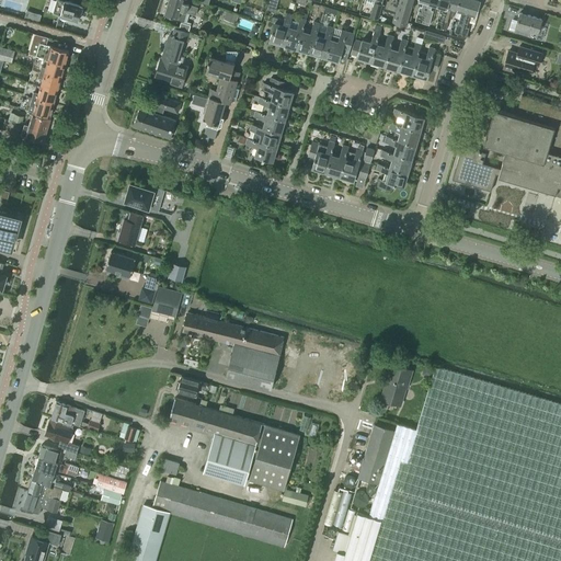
[(60,0),(56,0),(53,12),(60,14),(61,14),(63,16),(66,18),(68,16),(77,20),(79,13),(81,12),(82,8),(81,7),(82,6),(66,0),(64,0),(64,1),(60,0)]
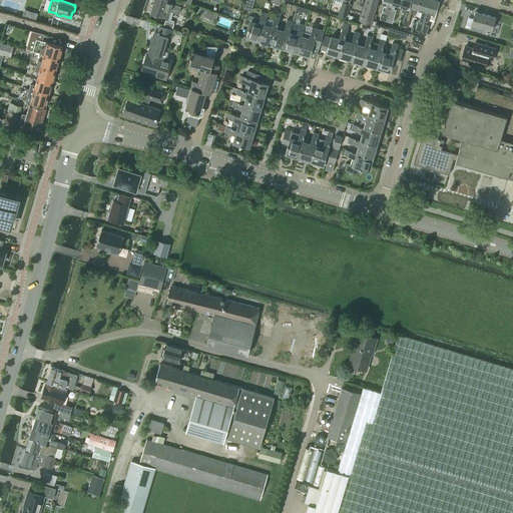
[(178,13),(181,5),(172,3),(173,0),(153,0),(150,12),(168,18),(170,10),(178,13)]
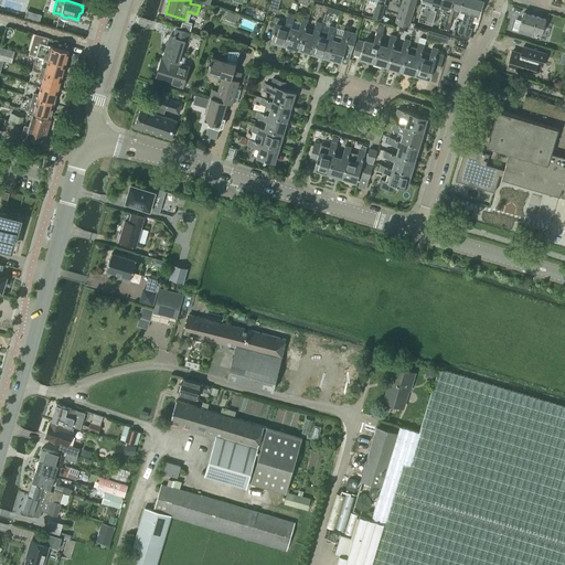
[(280,0),(270,0),(269,8),(277,11),(280,0)]
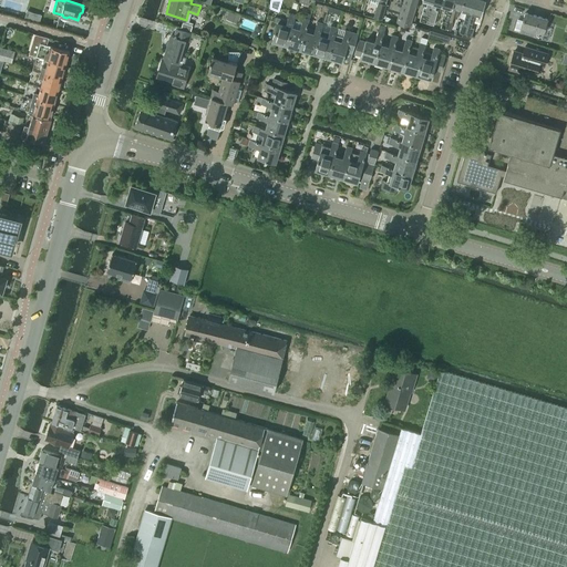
[(409,28),(416,0),(392,0),(391,3),(390,2),(388,8),(399,11),(395,23),(409,28)]
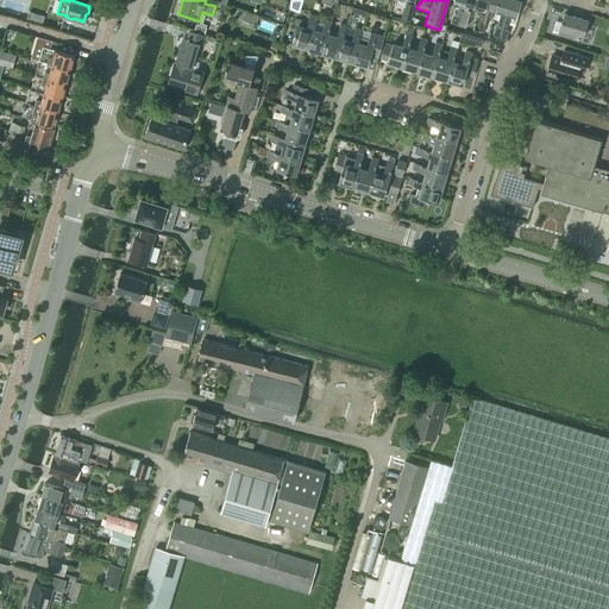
[(458,25),(465,0),(459,0),(458,8),(454,7),(451,23),(458,25)]
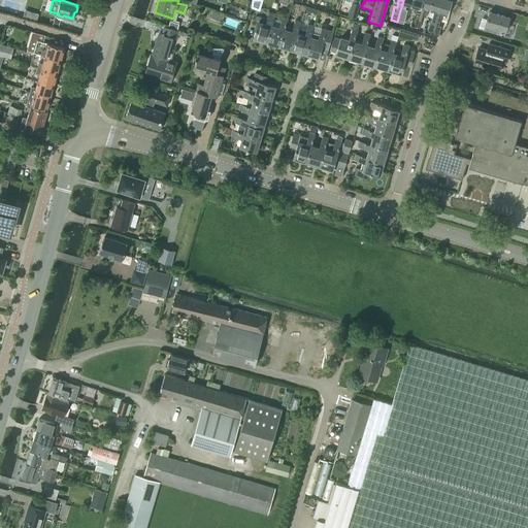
[(411,4),(413,0),(403,0),(397,22),(403,24),(406,14),(403,14),(406,2),(411,4)]
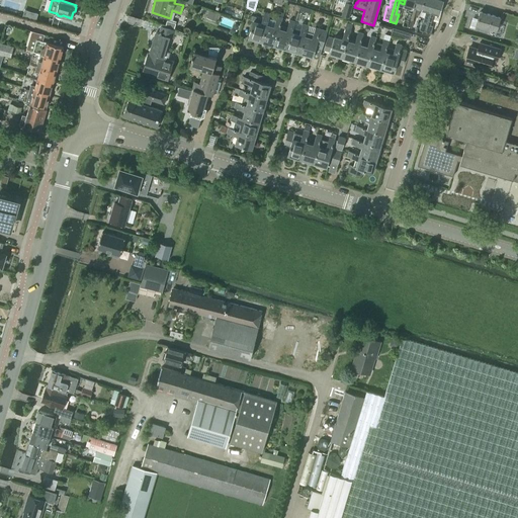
[(405,16),(403,24),(407,25),(414,0),(405,0),(404,4),(407,4),(403,16),(405,16)]
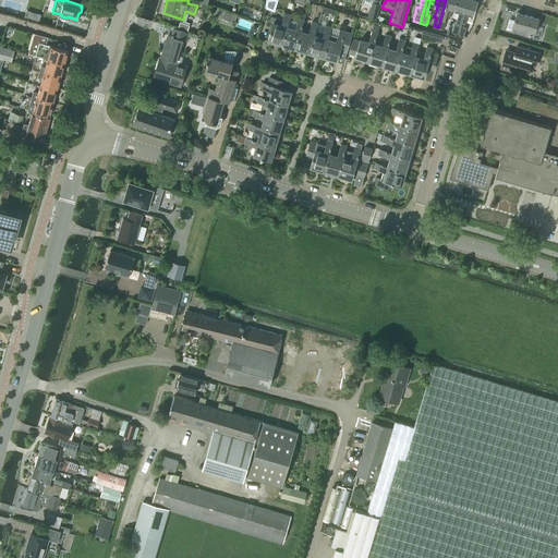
[(453,10),(457,0),(446,0),(438,27),(443,29),(446,21),(445,21),(449,8),(453,10)]
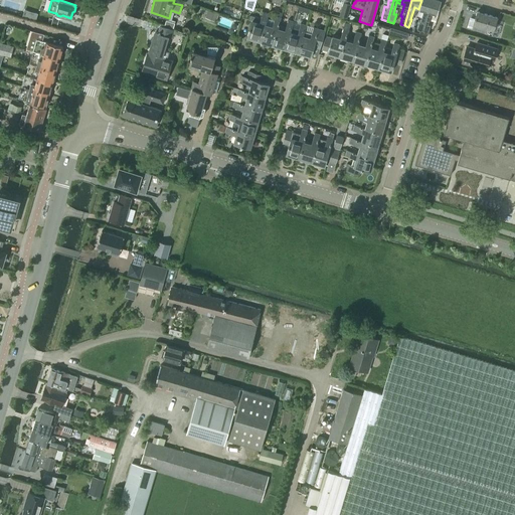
[(421,0),(418,9),(423,10),(420,22),(419,22),(416,30),(421,31),(431,0),(421,0)]
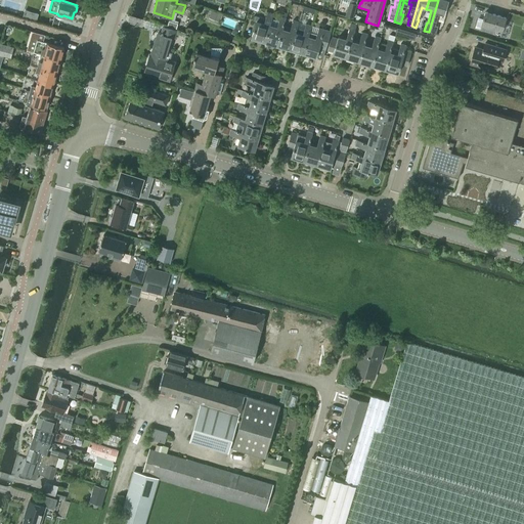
[(447,0),(438,0),(429,32),(435,34),(438,26),(436,25),(439,13),(444,14),(448,0),(447,0)]
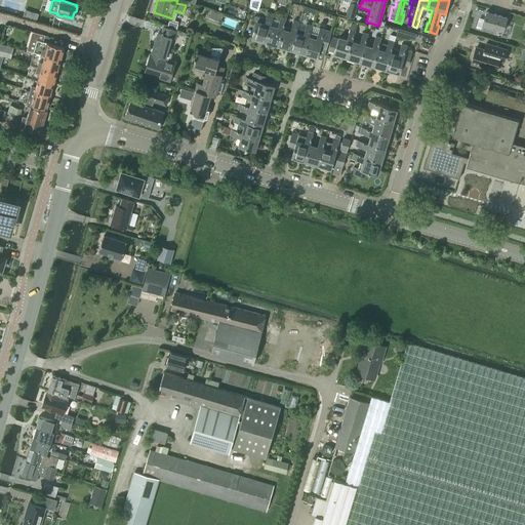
[(347,16),(353,18),(357,4),(350,2),(347,16)]
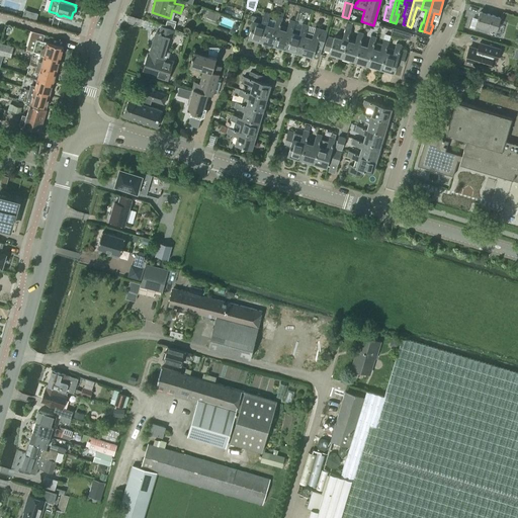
[(209,9),(206,17),(217,21),(220,13),(209,9)]
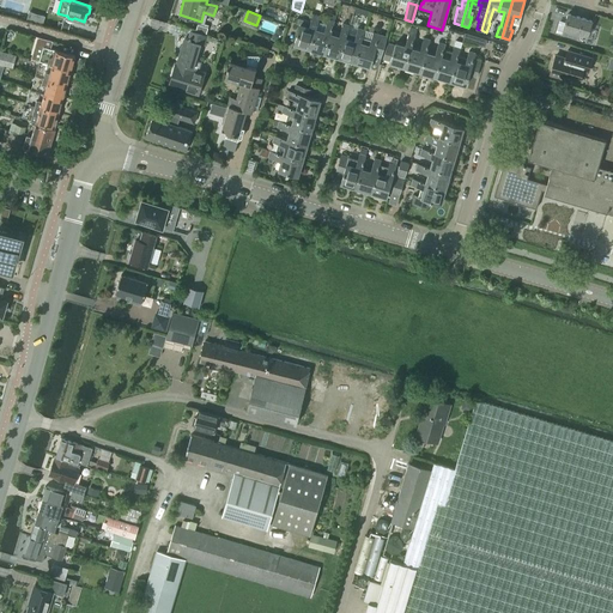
[(301,24),(295,44),(309,48),(315,29),(317,22),(320,16),(313,13),(310,22),(298,18),(297,23),(301,24)]
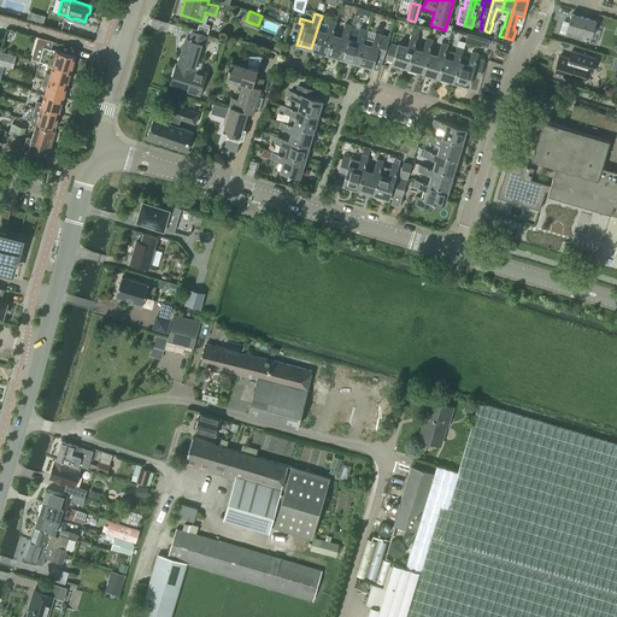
[(563,23),(559,33),(565,34),(568,29),(586,34),(583,41),(588,42),(591,36),(592,36),(595,21),(571,13),(569,24),(563,23)]
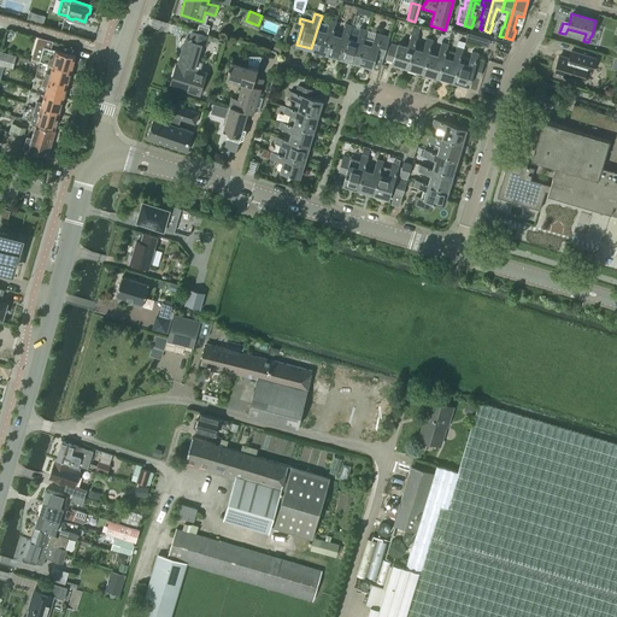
[(333,33),(336,21),(330,18),(328,24),(319,22),(317,29),(311,48),(327,53),(333,33)]
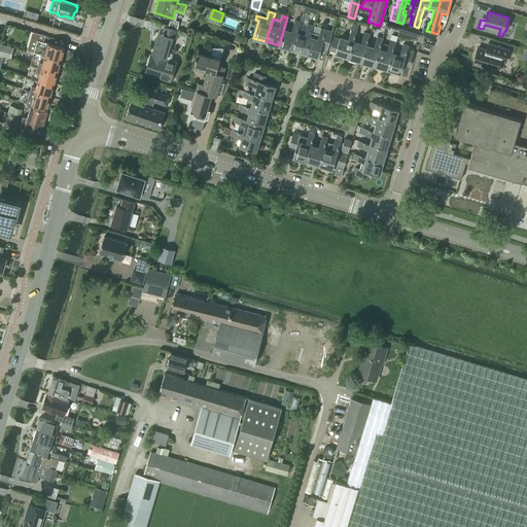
[(284,28),(279,45),(292,49),(297,32),(301,22),(294,20),(291,31),(284,28)]
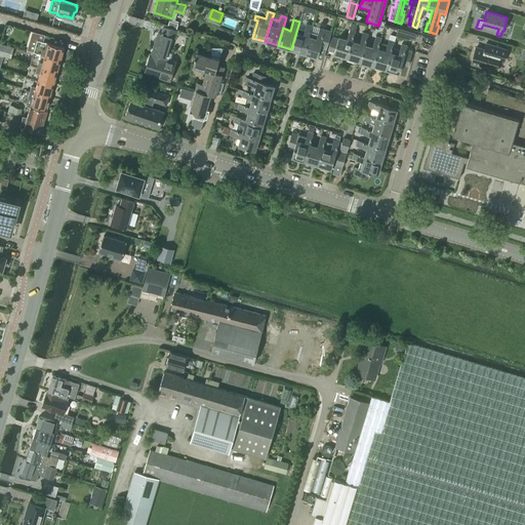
[(150,54),(145,73),(170,80),(175,62),(169,59),(171,52),(168,51),(172,37),(174,38),(176,30),(178,23),(169,21),(167,27),(164,26),(162,34),(158,33),(152,54),(150,54)]
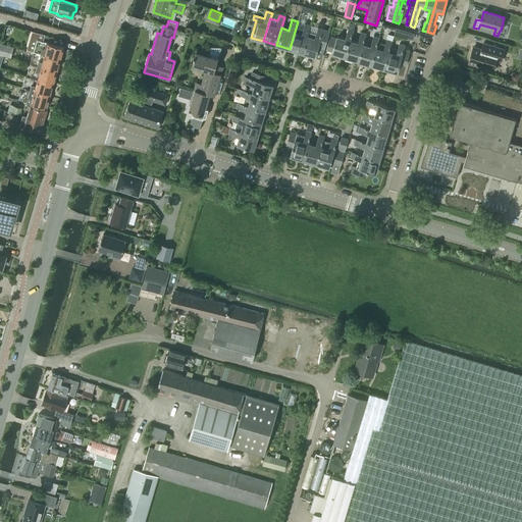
[(350,41),(355,24),(350,22),(345,39),(336,37),(336,38),(330,36),(326,49),(332,51),(331,53),(345,57),(350,41)]
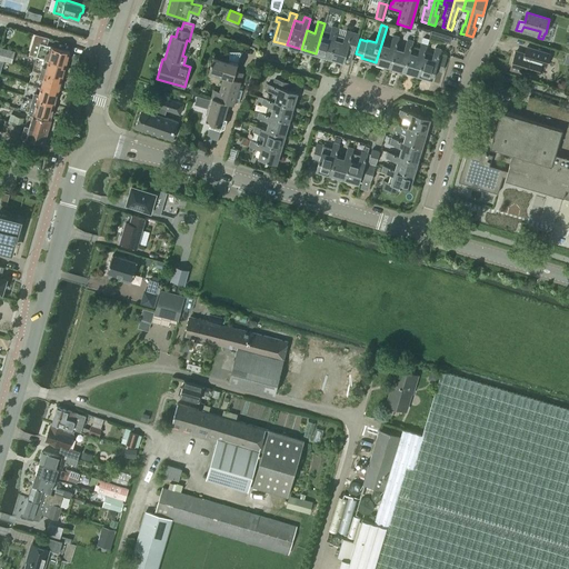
[(321,35),(316,53),(329,58),(335,39),(337,35),(339,27),(332,26),(330,33),(322,30),(321,35)]
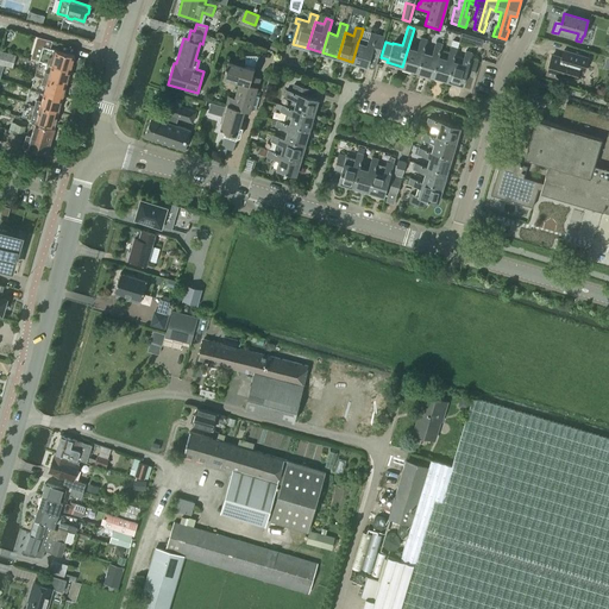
[(358,42),(352,62),(368,66),(371,55),(378,57),(383,42),(384,36),(377,33),(371,31),(369,39),(360,37),(358,42)]
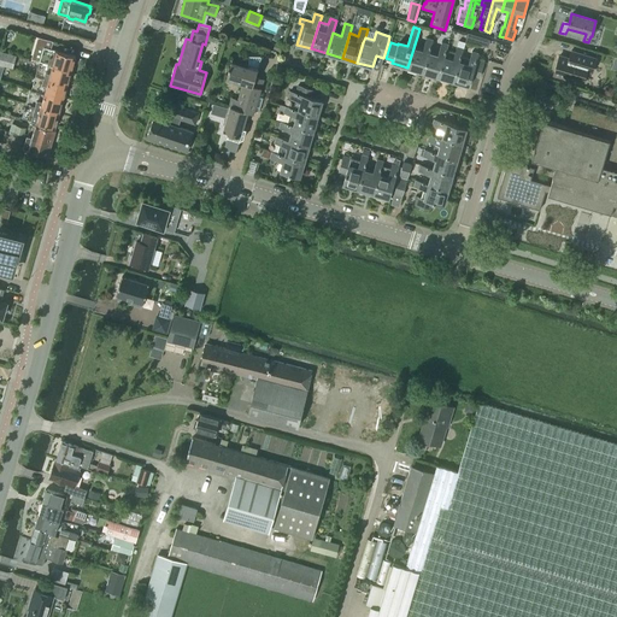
[(488,39),(482,36),(468,33),(465,40),(486,46),(488,39)]
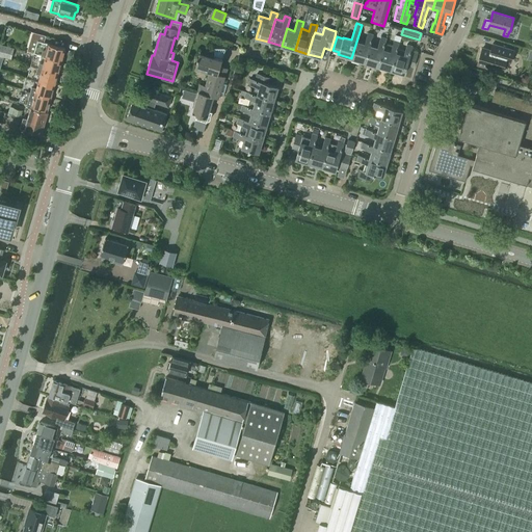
[(356,42),(351,58),(365,62),(370,46),(373,34),(368,32),(364,44),(356,42)]
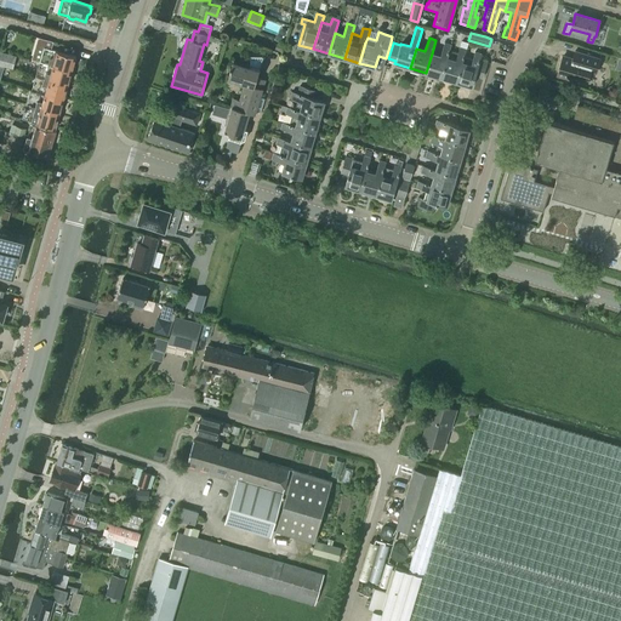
[(446,57),(440,78),(456,81),(461,62),(462,62),(468,43),(461,40),(455,60),(446,57)]
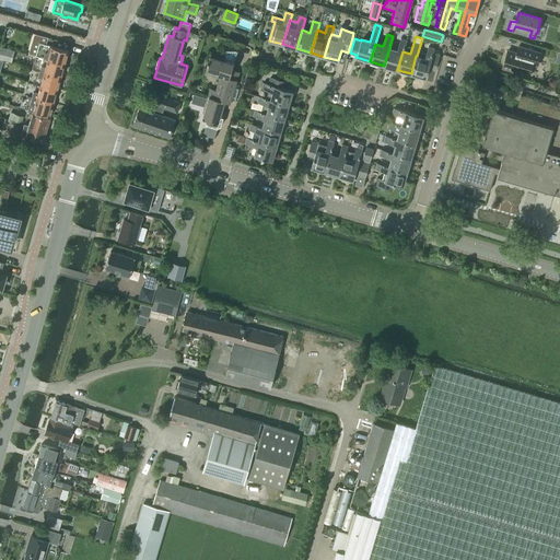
[(389,48),(384,66),(397,70),(403,51),(407,39),(400,38),(397,50),(389,48)]
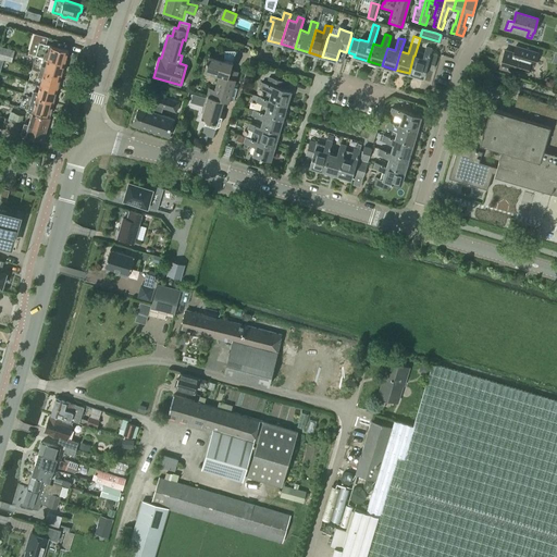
[(44,56),(44,57),(64,62),(69,49),(39,41),(36,53),(44,56)]
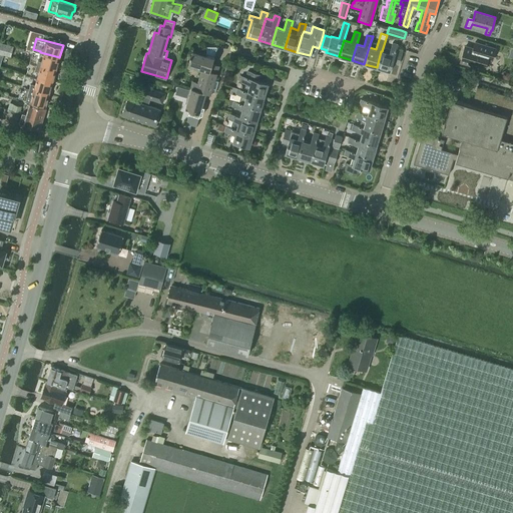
[(460,62),(484,69),(487,59),(492,60),(495,47),(475,41),(475,42),(478,43),(476,48),(475,47),(473,48),(465,46),(460,62)]
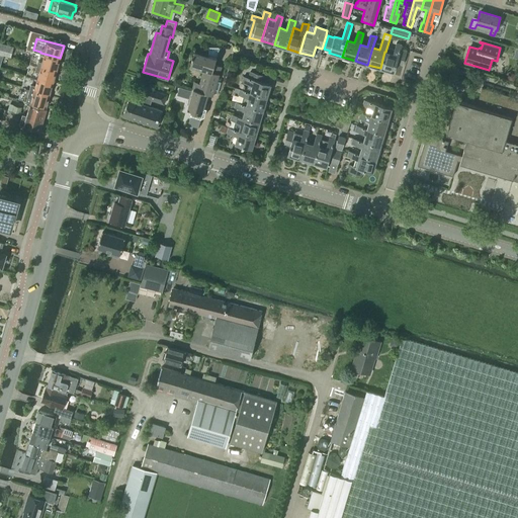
[(393,54),(385,52),(384,52),(380,68),(393,72),(396,63),(403,65),(407,52),(400,50),(402,45),(396,42),(393,54)]
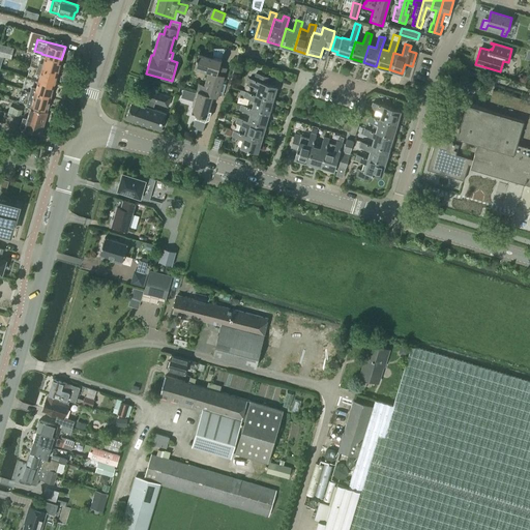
[(213,53),(214,53),(213,56),(199,52),(195,67),(209,71),(205,85),(199,83),(193,107),(194,107),(192,114),(196,115),(193,127),(198,128),(203,129),(205,121),(208,119),(211,111),(208,110),(213,93),(216,93),(216,94),(222,95),(226,83),(222,82),(226,67),(219,65),(223,56),(222,55),(224,49),(213,49),(213,53)]
